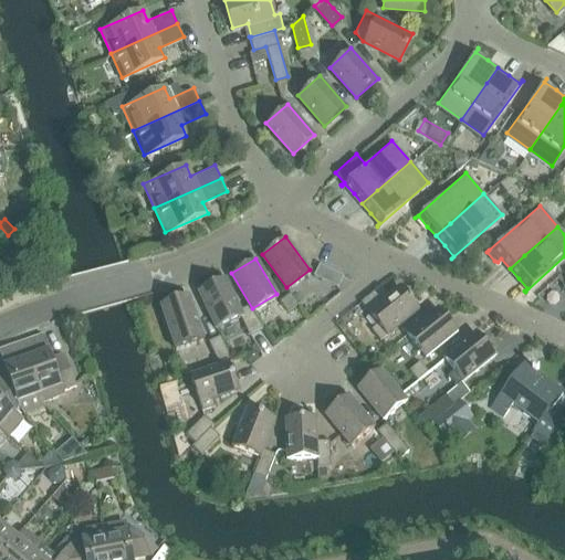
[(343,273),(318,261),(313,273),(336,285),(343,273)]
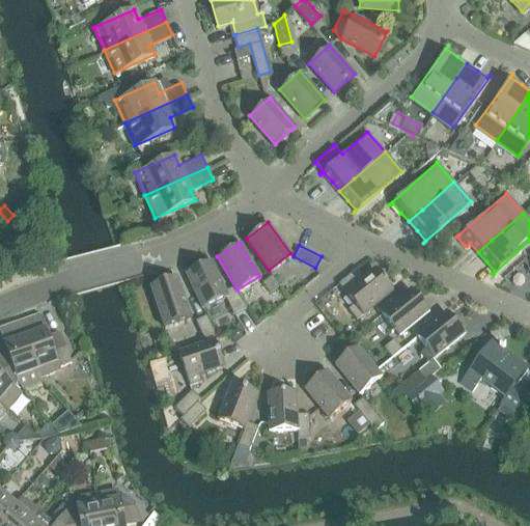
[(202,306),(225,296),(227,295),(224,288),(211,259),(186,272),(202,306)]
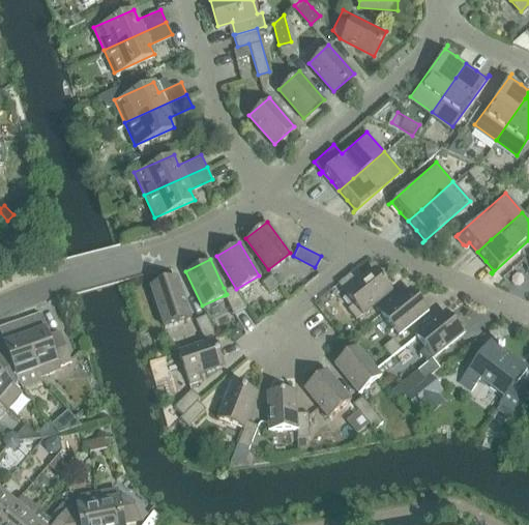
[(344,291),(353,302),(347,307),(354,317),(390,288),(374,267),(363,274),(356,265),(336,281),(345,290),(344,291)]
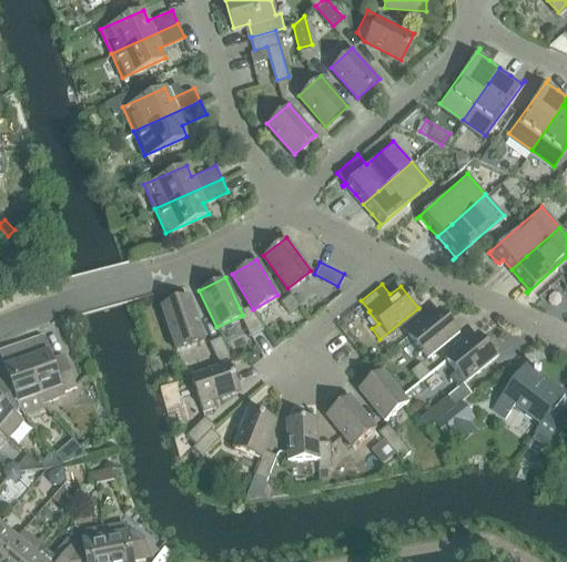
[(161,304),(175,348),(203,338),(189,294),(161,304)]
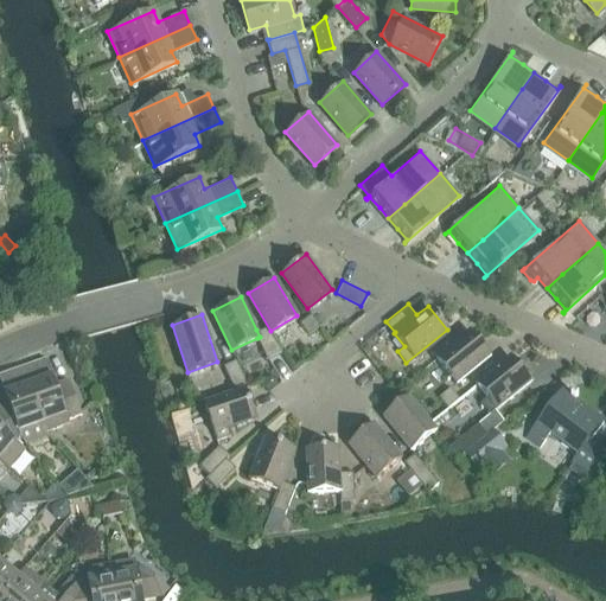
[(260,337),(257,338),(266,357),(281,350),(266,325),(256,330),(260,337)]
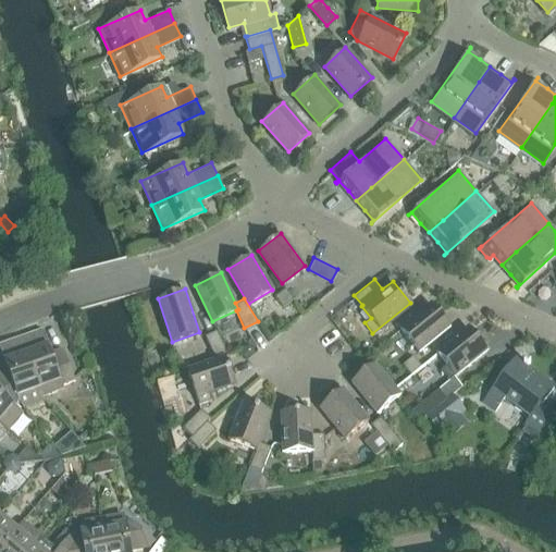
[(399,328),(417,350),(448,324),(431,302),(399,328)]
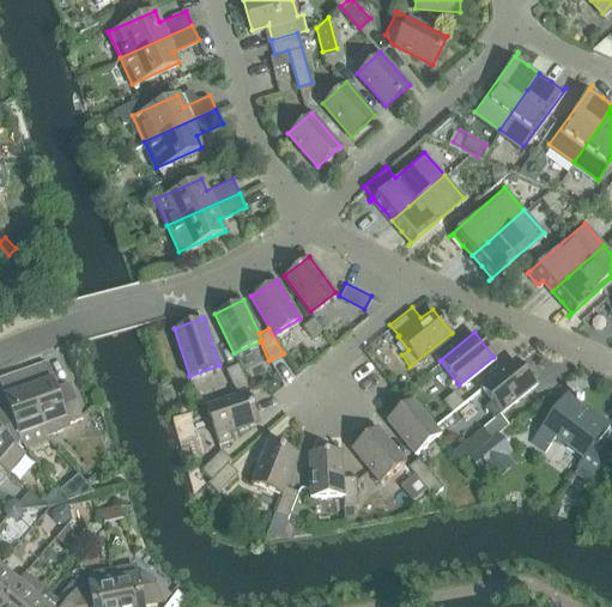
[(484,405),(494,416),(534,383),(515,358),(480,386),(491,399),(484,405)]
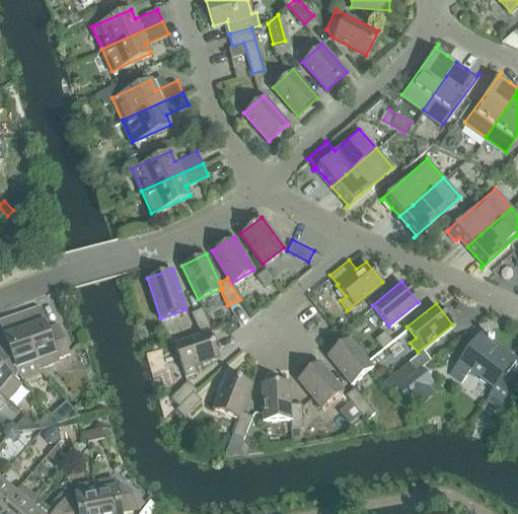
[(39,304),(18,312),(38,367),(59,360),(58,357),(69,352),(59,323),(47,328),(44,319),(39,304)]
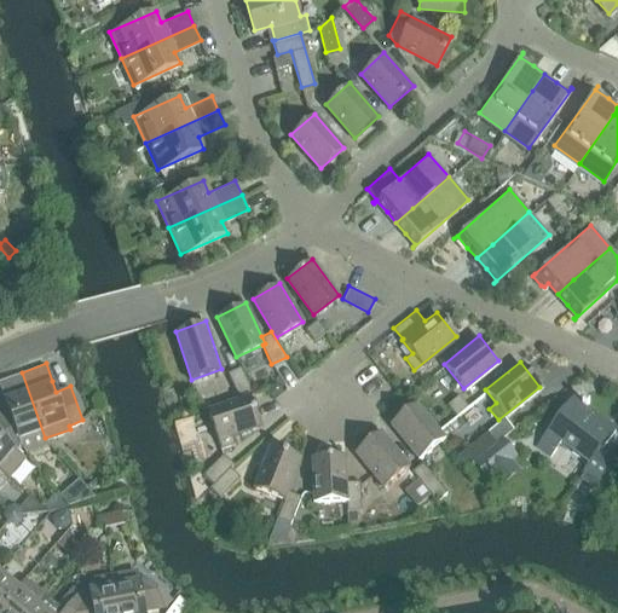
[(226,371),(240,398),(253,392),(240,365),(226,371)]
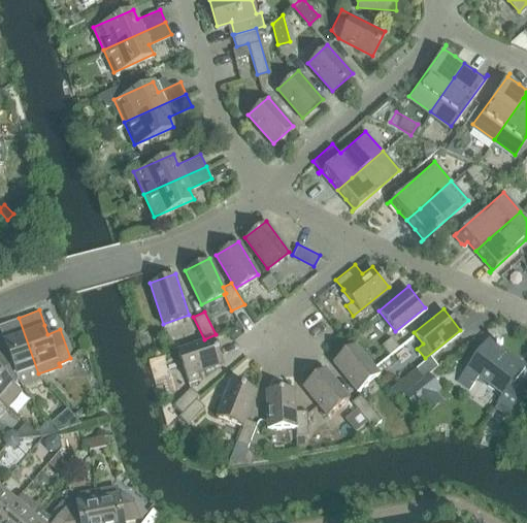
[(0,370),(11,380),(17,378),(22,384),(41,377),(38,373),(19,318),(0,324),(0,331),(3,340),(6,349),(0,351),(0,370)]
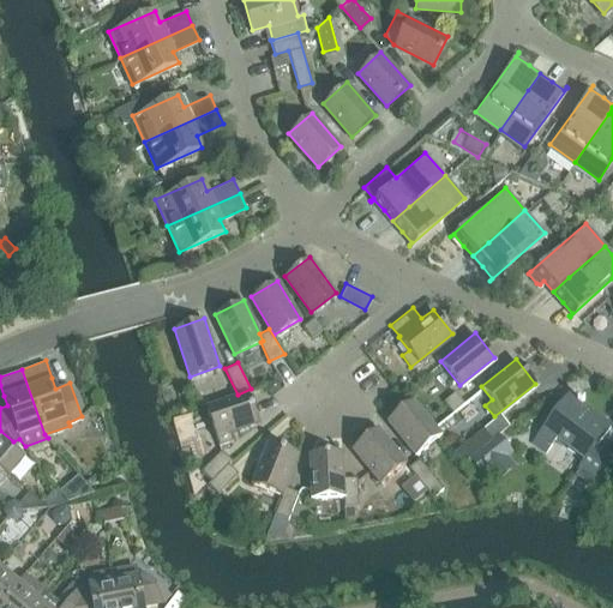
[(443,399),(452,410),(464,402),(455,390),(443,399)]
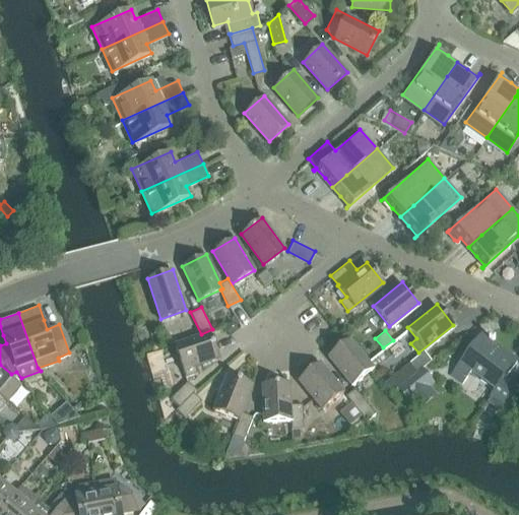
[(484,398),(501,411),(518,388),(503,377),(517,358),(493,339),(494,337),(490,334),(489,336),(481,330),(450,372),(461,381),(470,370),(494,387),(484,398)]
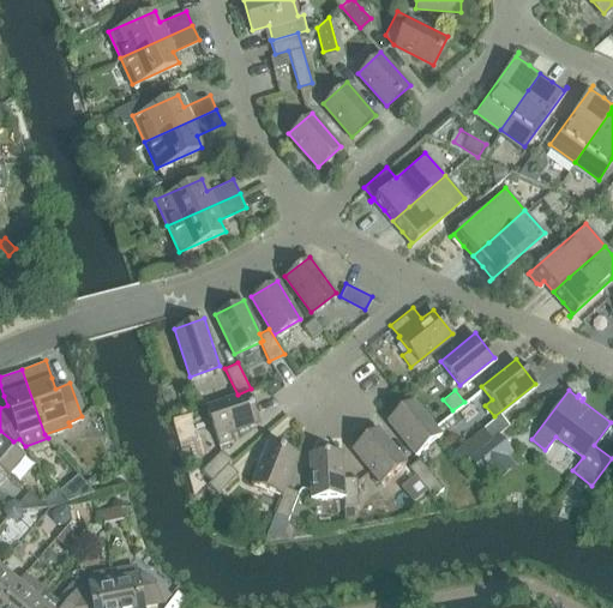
[(205,405),(218,444),(233,438),(230,431),(258,421),(247,391),(238,395),(205,405)]
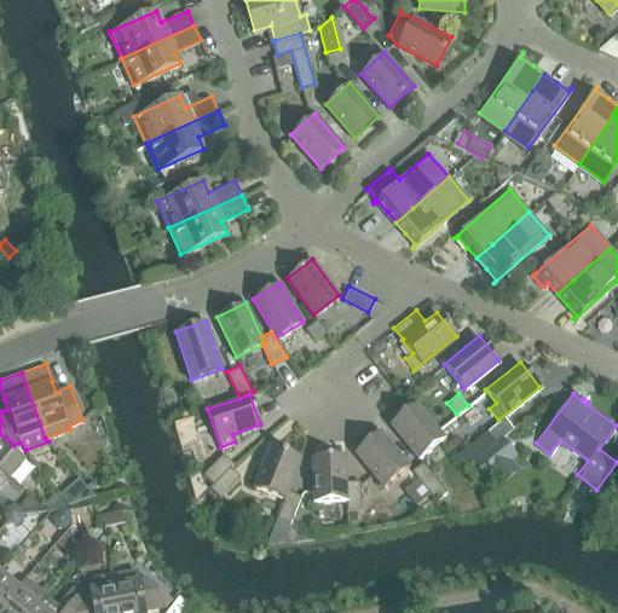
[(391,422),(419,457),(444,437),(415,402),(391,422)]
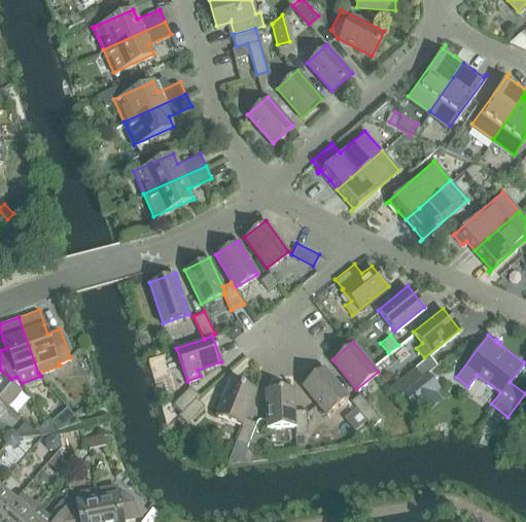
[(389,386),(396,395),(422,375),(414,366),(389,386)]
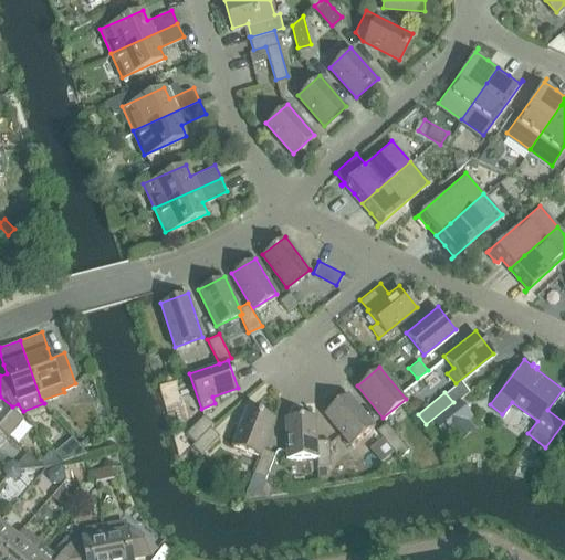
[(325,412),(351,443),(373,425),(347,393),(325,412)]
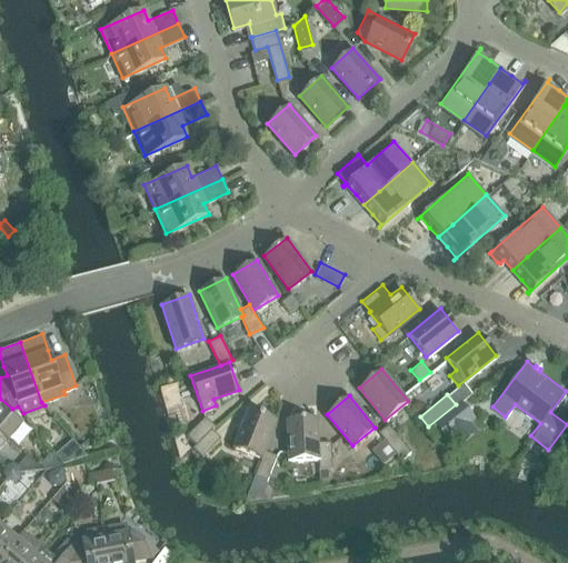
[(0,430),(7,435),(22,418),(12,409),(0,399),(0,430)]
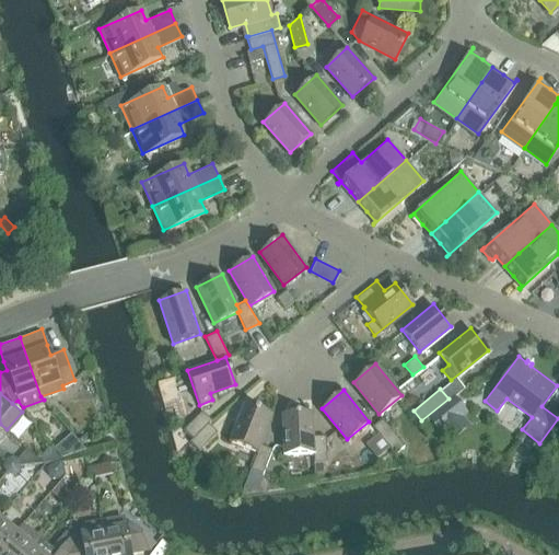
[(256,451),(259,442),(271,413),(244,403),(230,440),(256,451)]
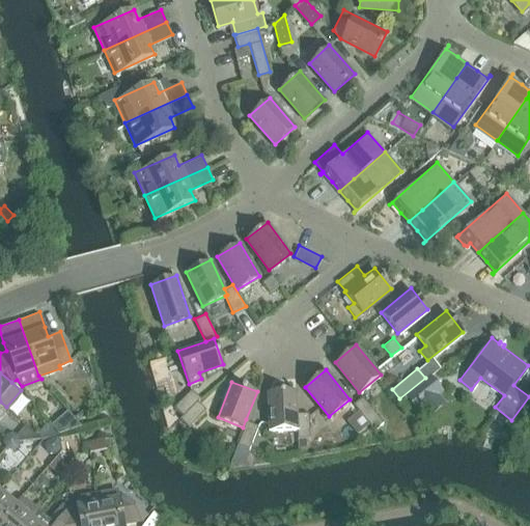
[(173,406),(183,414),(197,399),(200,396),(191,388),(173,406)]
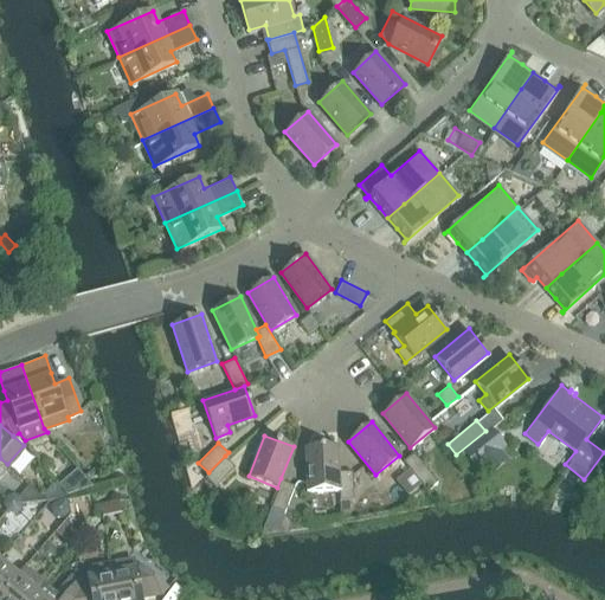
[(306,446),(307,490),(339,489),(338,470),(336,445),(306,446)]
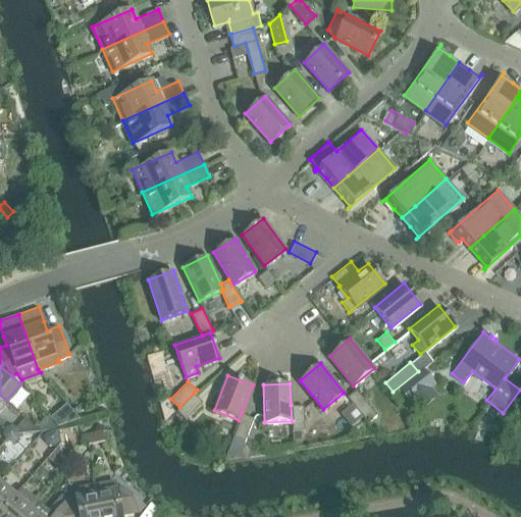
[(347,396),(367,421),(376,413),(356,389),(347,396)]
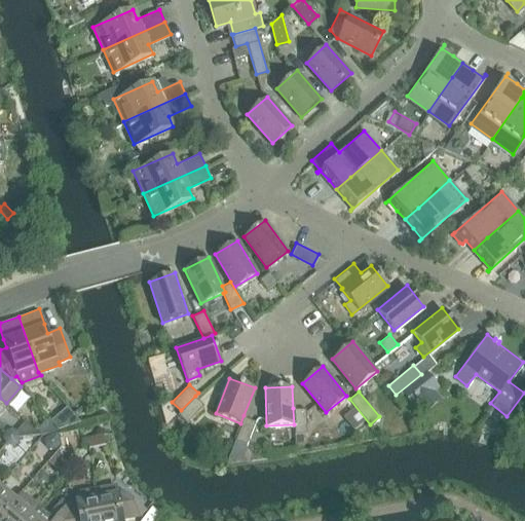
[(195,396),(181,410),(178,413),(186,421),(203,404),(195,396)]
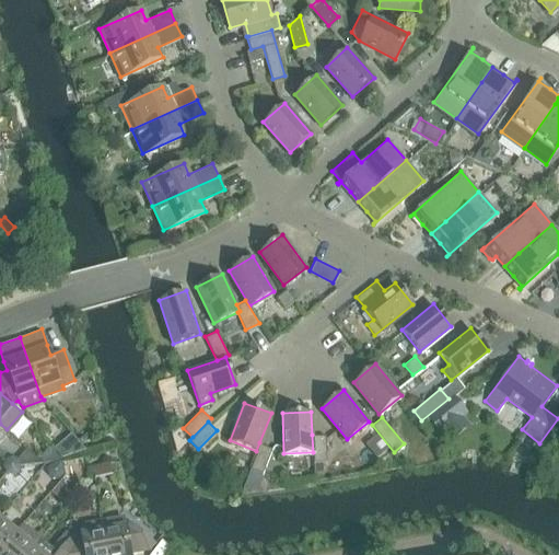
[(325,434),(312,435),(313,452),(313,461),(326,460),(325,434)]
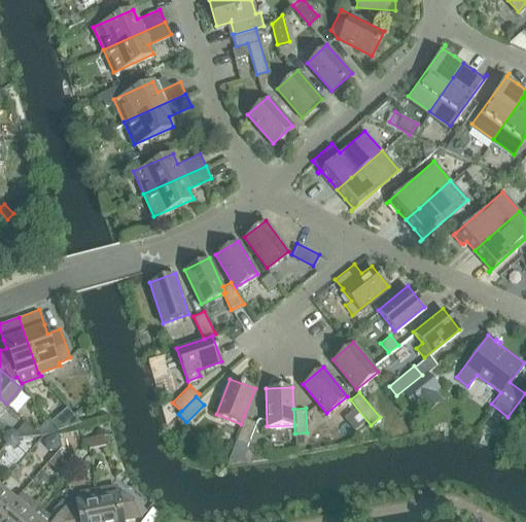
[(255,421),(244,416),(241,424),(236,440),(247,444),(255,421)]
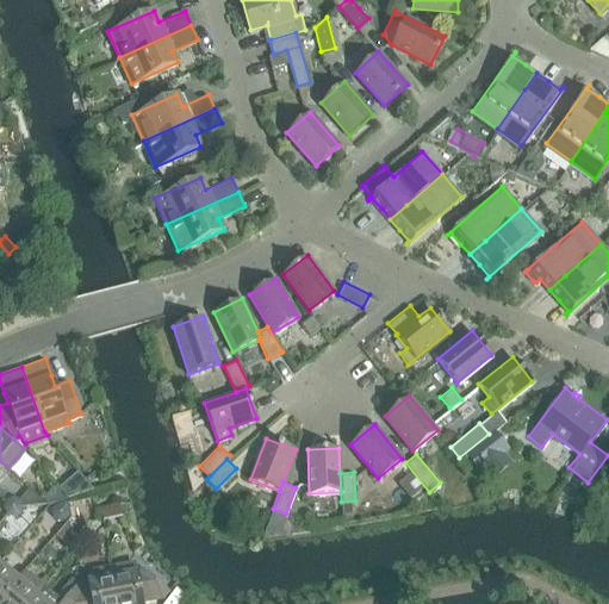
[(0,596),(17,577),(0,561),(0,596)]
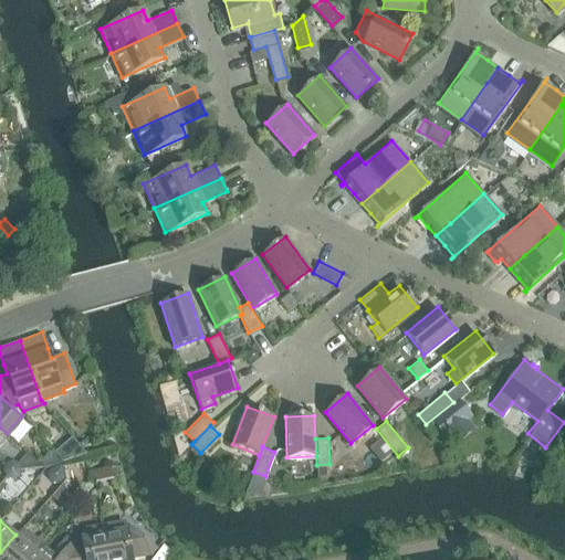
[(127,529),(104,534),(108,559),(133,559),(133,556),(150,552),(156,546),(132,525),(127,529)]
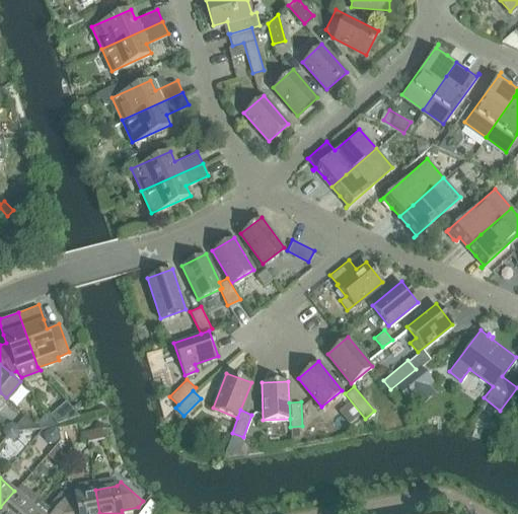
[(70,490),(61,501),(63,513),(99,513),(95,490),(74,493),(70,490)]
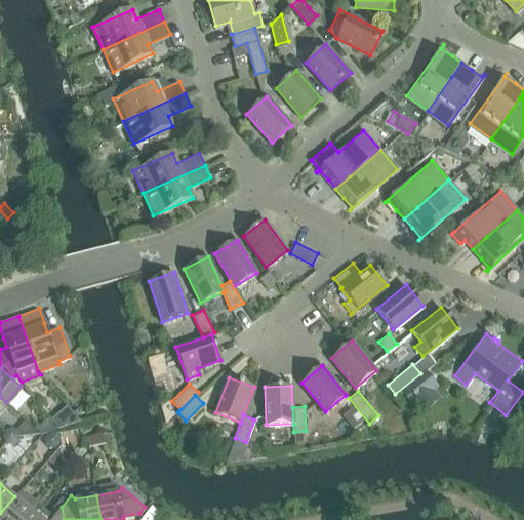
[(21,519),(30,510),(14,496),(0,513),(0,519),(21,519)]
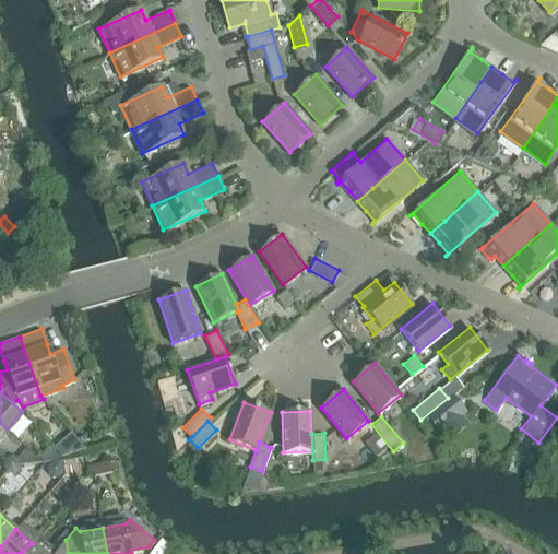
[(45,553),(32,543),(22,553),(68,553),(66,540),(52,553),(45,553)]
